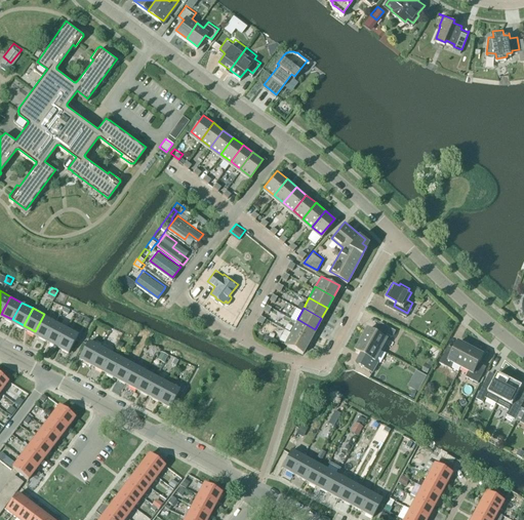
[(61,310),(56,318),(61,321),(66,312),(61,310)]
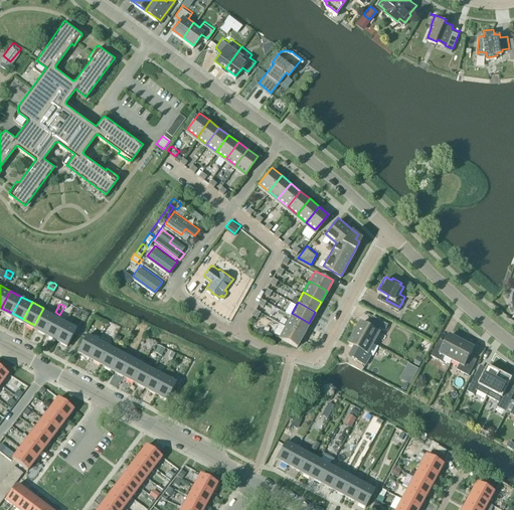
[(54,314),(43,308),(34,325),(45,331),(54,314)]
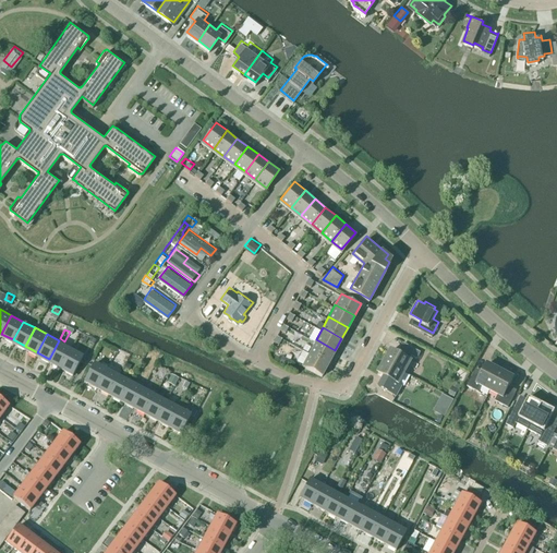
[(386,357),(406,368),(412,356),(411,356),(413,351),(418,355),(422,348),(403,338),(398,348),(392,345),(386,357)]
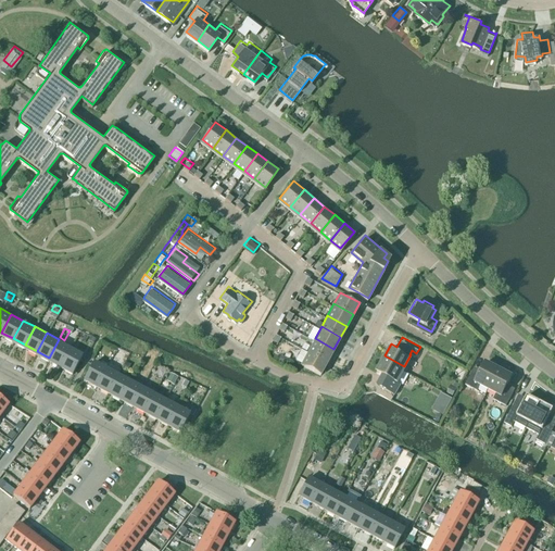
[(328,360),(333,349),(315,338),(308,349),(328,360)]
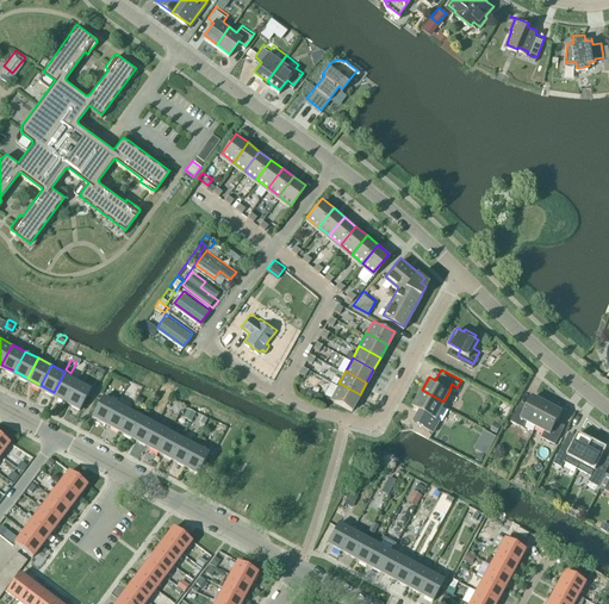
[(67,399),(78,379),(64,372),(54,392),(67,399)]
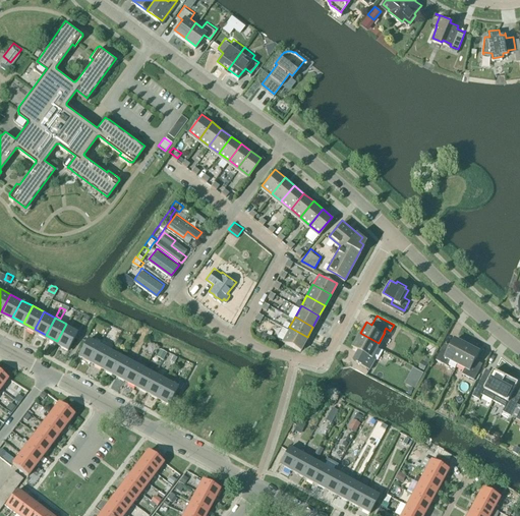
[(66,324),(57,341),(68,347),(77,330),(66,324)]
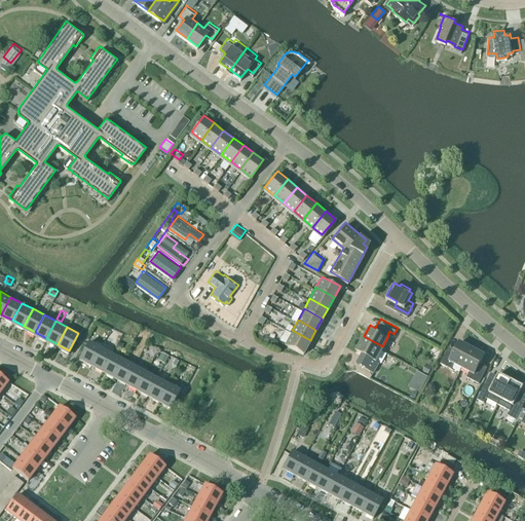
[(304,351),(310,340),(292,330),(286,341),(304,351)]
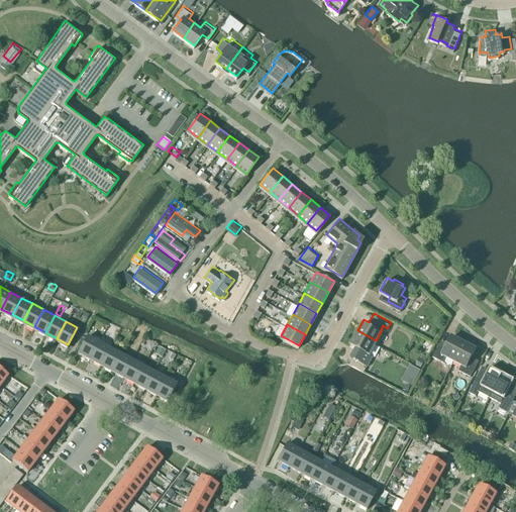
[(264,327),(262,326),(260,331),(266,335),(269,329),(265,327),(264,327)]
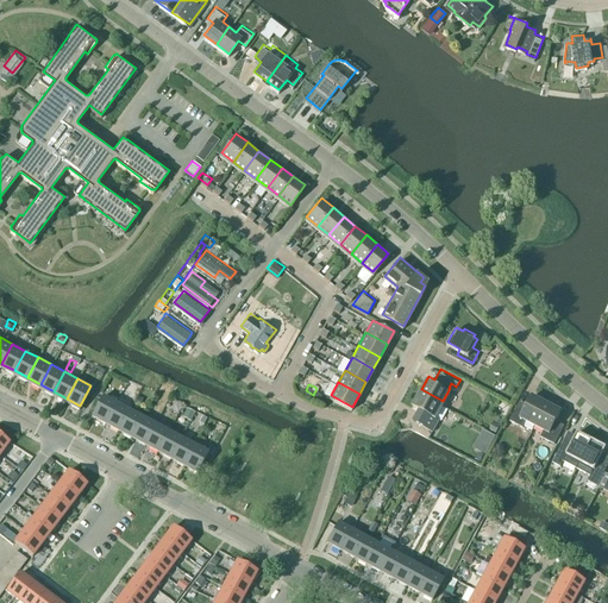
[(436,414),(443,401),(421,389),(414,402),(420,406),(414,416),(433,427),(438,420),(432,418),(434,413),(436,414)]
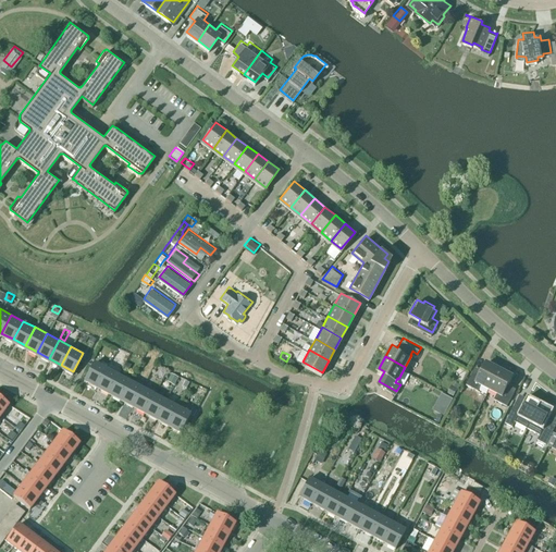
[(490,385),(501,366),(487,358),(481,370),(474,367),(467,381),(479,388),(482,381),(490,385)]
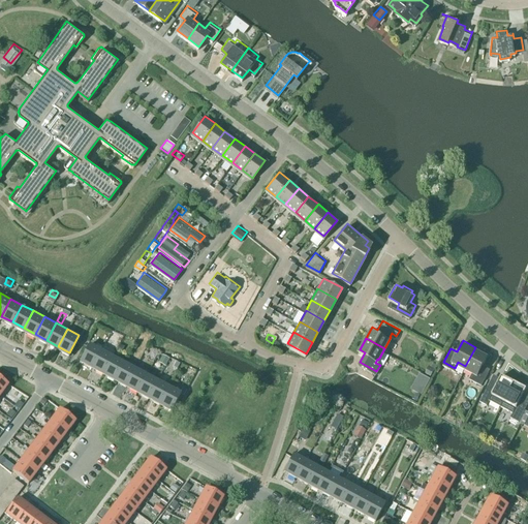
[(92,365),(101,347),(90,341),(81,359),(92,365)]
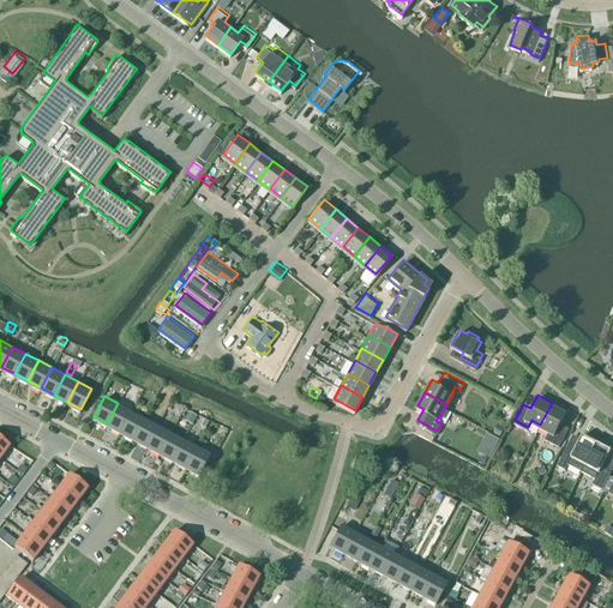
[(120,431),(131,410),(118,403),(107,423),(120,431)]
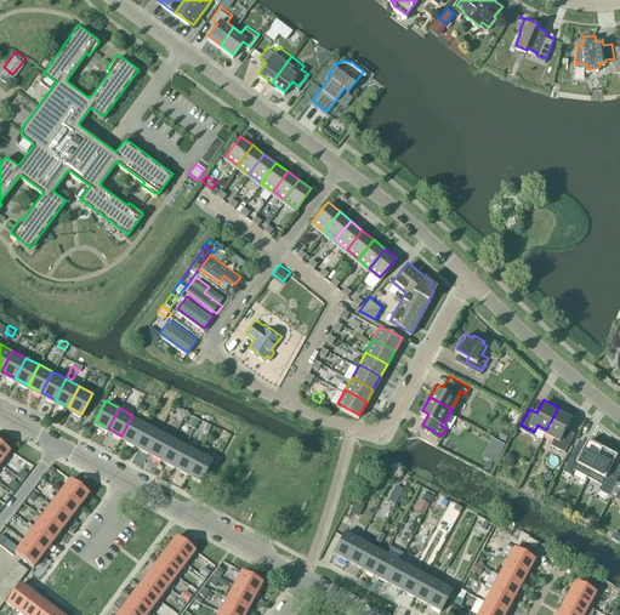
[(558,408),(546,430),(556,434),(552,440),(567,449),(575,432),(567,428),(573,415),(558,408)]
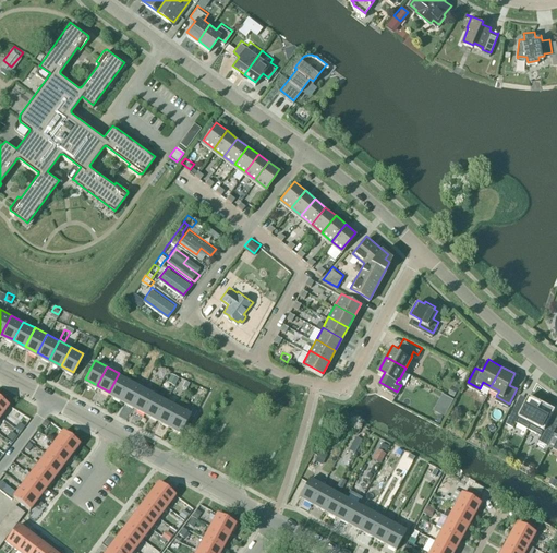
[(177,373),(174,372),(172,371),(168,379),(176,382),(179,374),(177,373)]
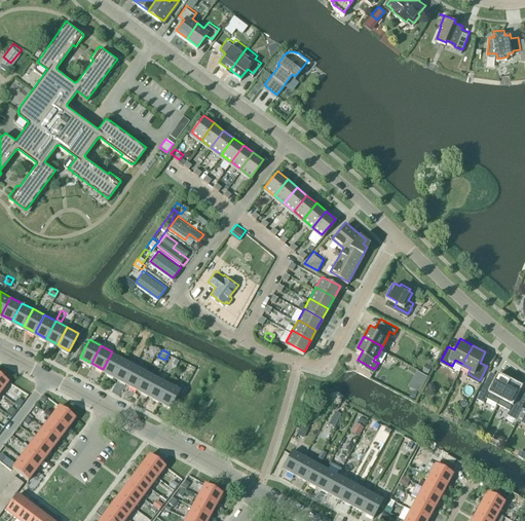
[(114,375),(123,358),(112,351),(103,369),(114,375)]
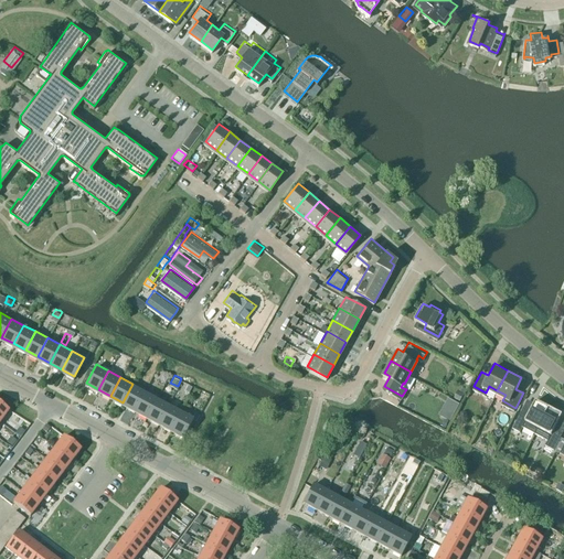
[(135,409),(145,390),(132,384),(123,402),(135,409)]
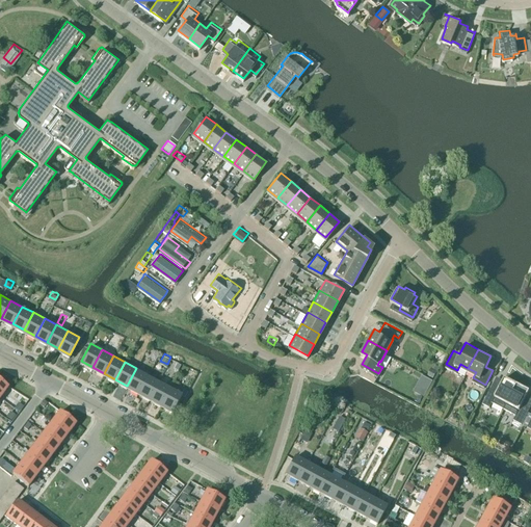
[(436,366),(434,365),(432,364),(428,371),(434,374),(436,369),(437,367),(436,366)]
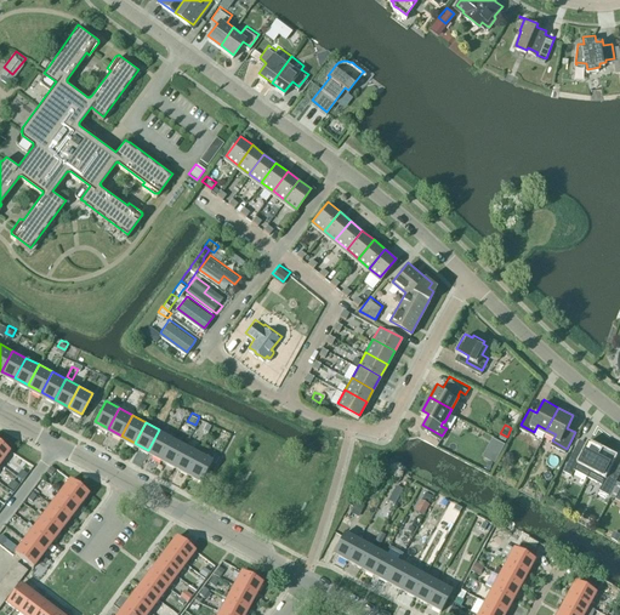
[(161,457),(172,437),(159,430),(148,450),(161,457)]
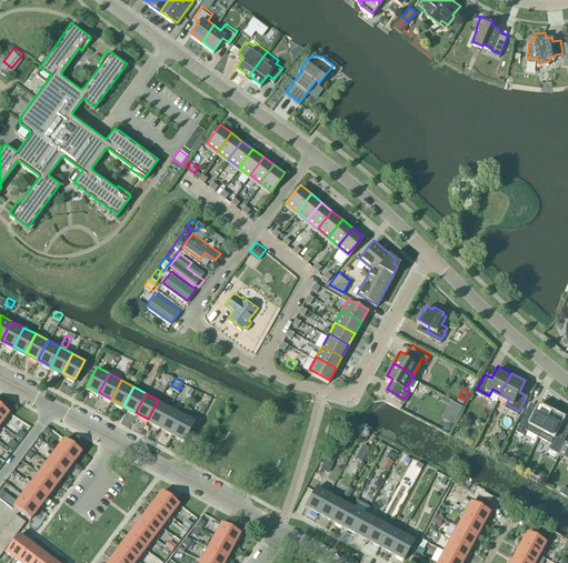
[(452,396),(442,414),(455,420),(464,403),(452,396)]
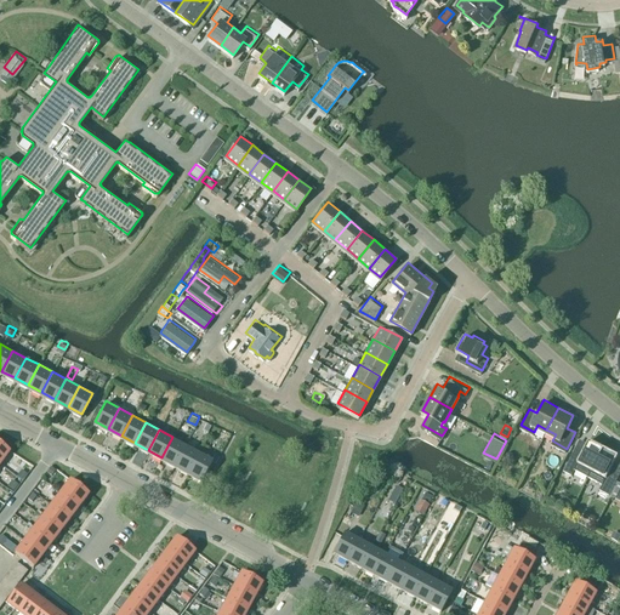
[(175,463),(186,444),(172,437),(161,457),(175,463)]
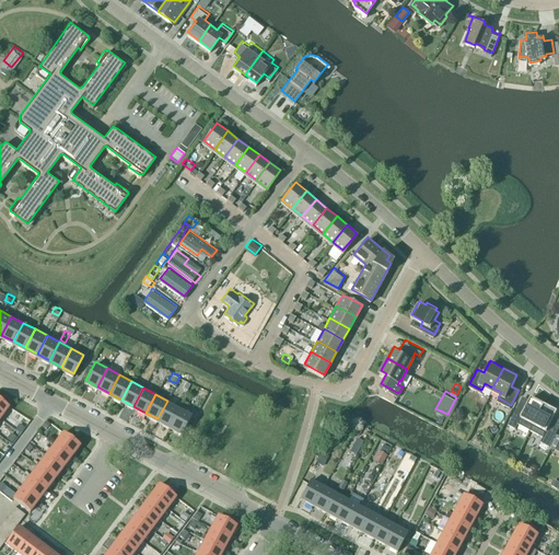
[(519,402),(509,421),(516,425),(519,420),(532,427),(545,401),(532,394),(526,406),(519,402)]
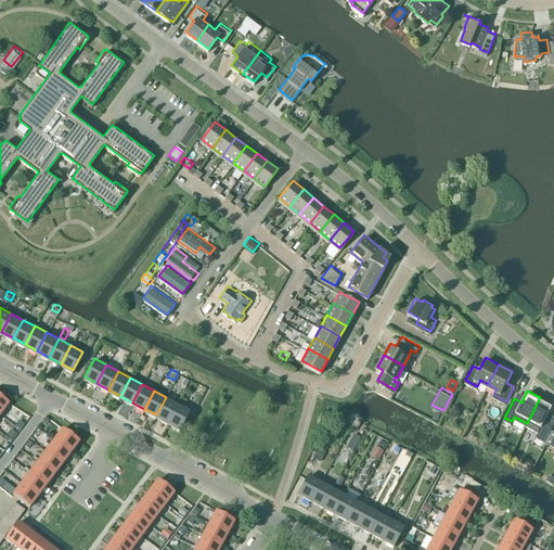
[(0,409),(1,411),(5,405),(12,409),(15,405),(10,400),(0,392),(0,409)]
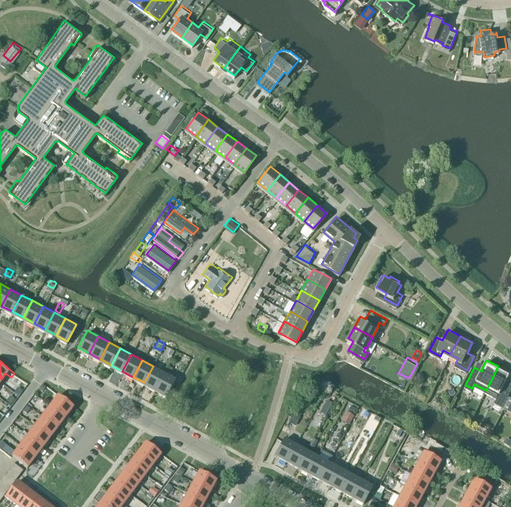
[(155,388),(164,371),(153,366),(144,382),(155,388)]
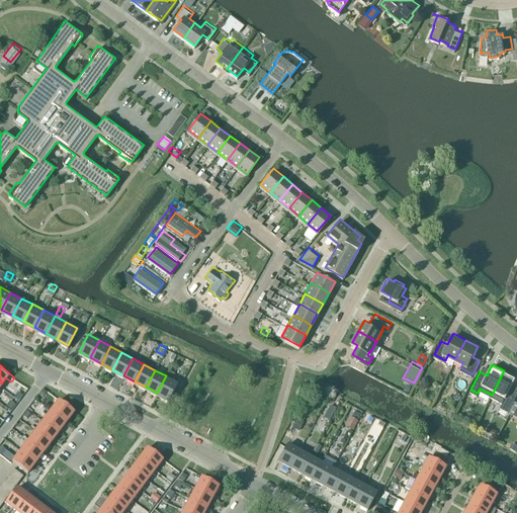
[(504,370),(492,395),(503,401),(501,405),(509,410),(516,394),(516,391),(511,388),(516,377),(504,370)]
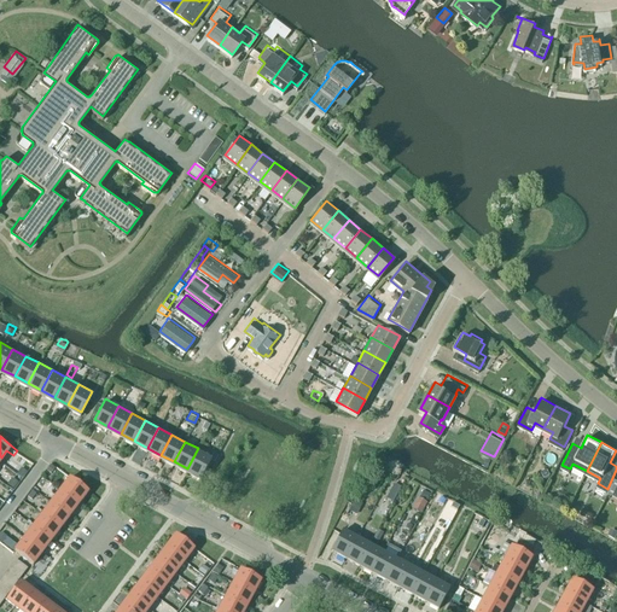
[(198,448),(187,468),(201,476),(213,456),(198,448)]
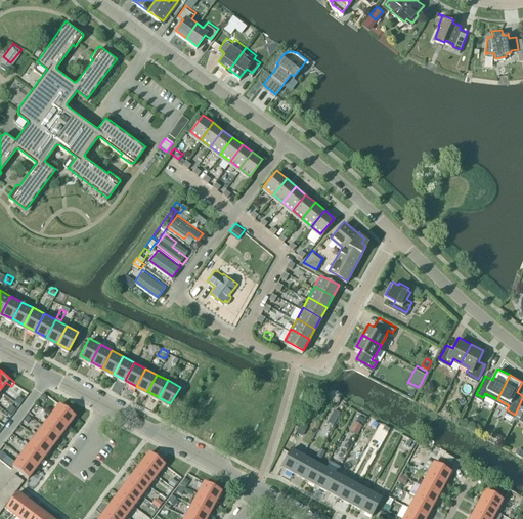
[(23,395),(19,392),(15,398),(20,402),(25,396),(23,395)]
